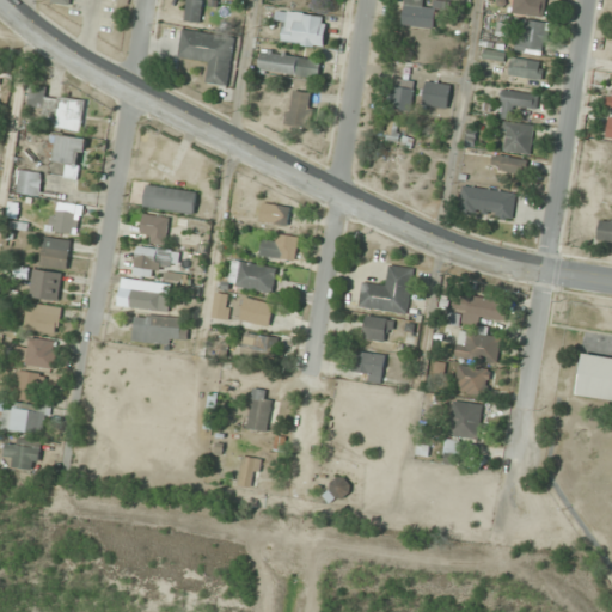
[(202,0),(187,0),(184,22),(201,23),(202,0)]
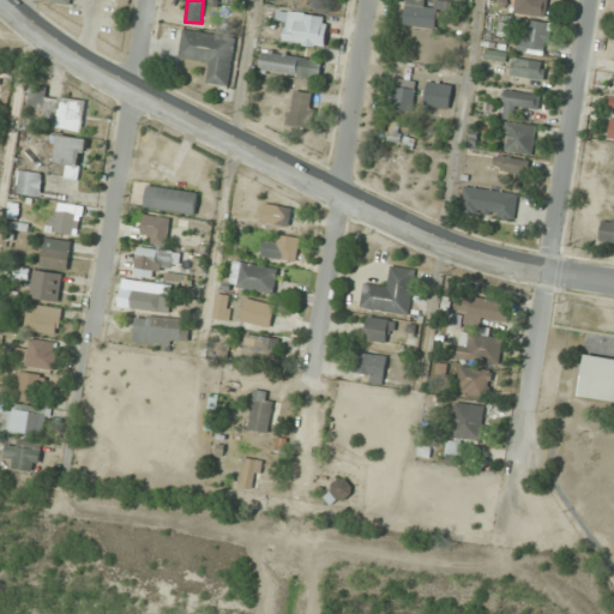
[(546,14),(545,0),(515,0),(516,14),(546,14)]
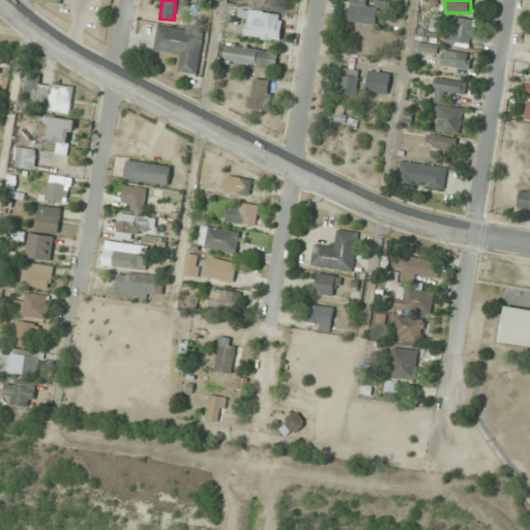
[(280,41),(284,16),(239,8),(238,19),(246,20),(244,35),(280,41)]
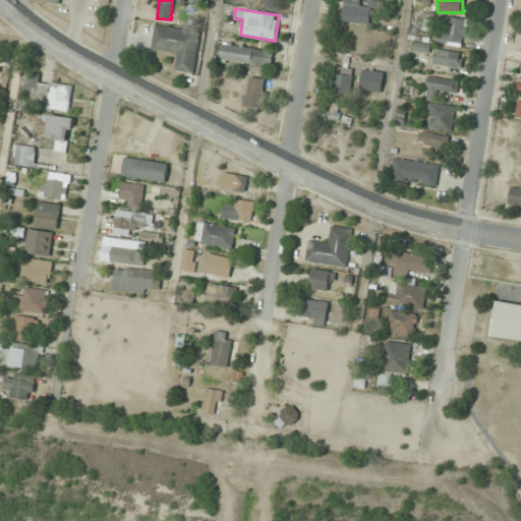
[(466,19),(443,15),(439,43),(462,46),(466,19)]
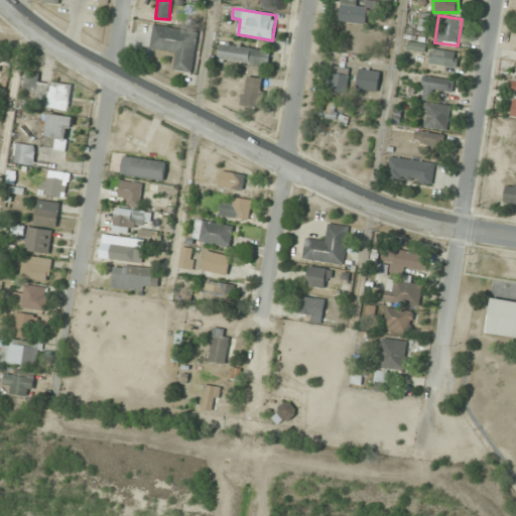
[(199,30),(153,25),(150,48),(176,52),(173,71),(192,74),(199,30)]
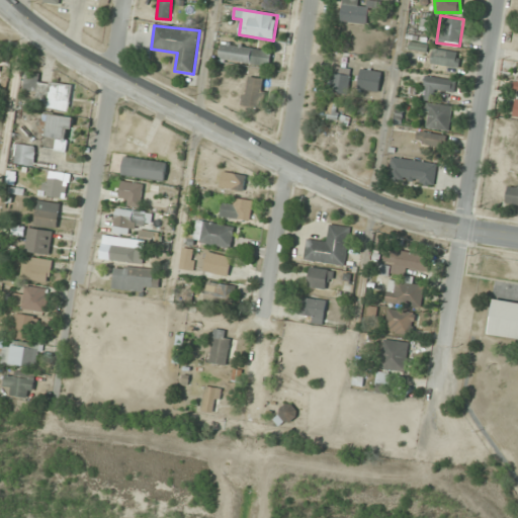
[(271,49),(222,44),(220,62),(269,66),(271,49)]
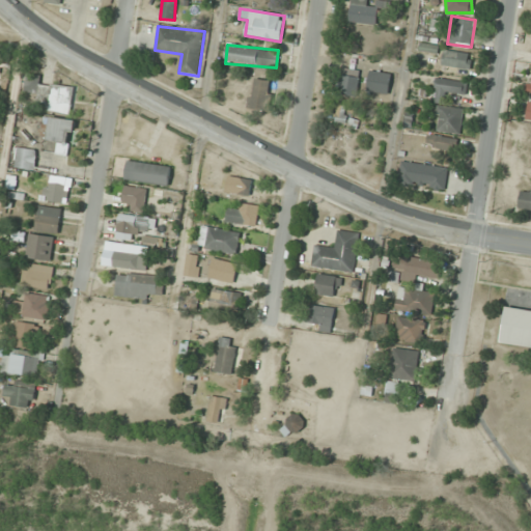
[(469,68),(471,53),(443,50),(441,65),(469,68)]
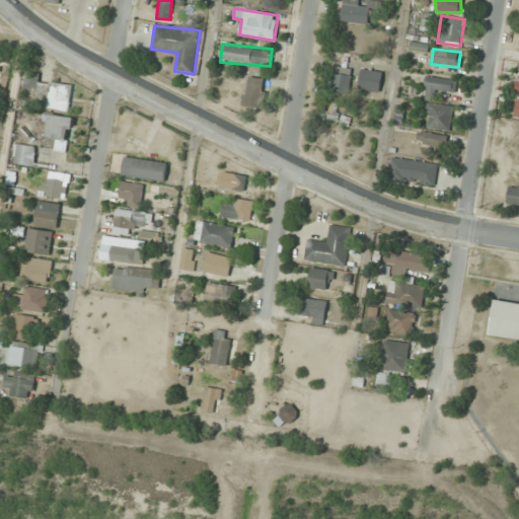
[(347,95),(353,70),(337,66),(330,91),(347,95)]
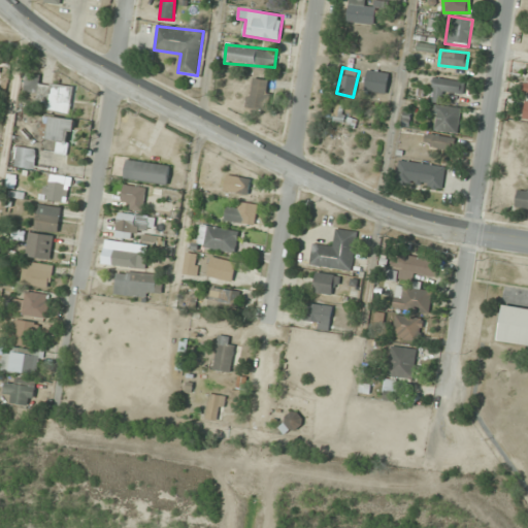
[(363,90),(385,94),(389,73),(367,69),(363,90)]
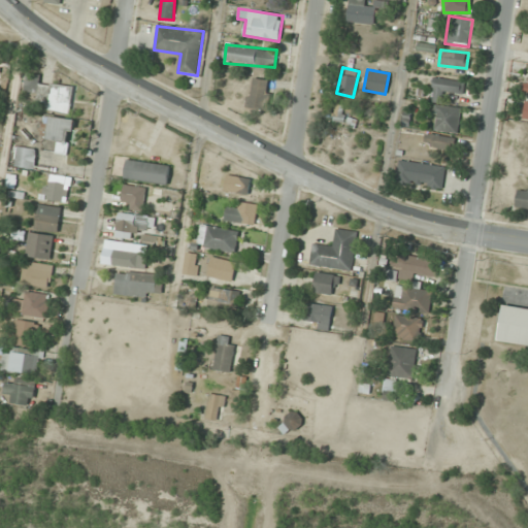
[(74,86),(42,83),(43,74),(27,73),(25,93),(40,95),(38,108),(71,112),(74,86)]
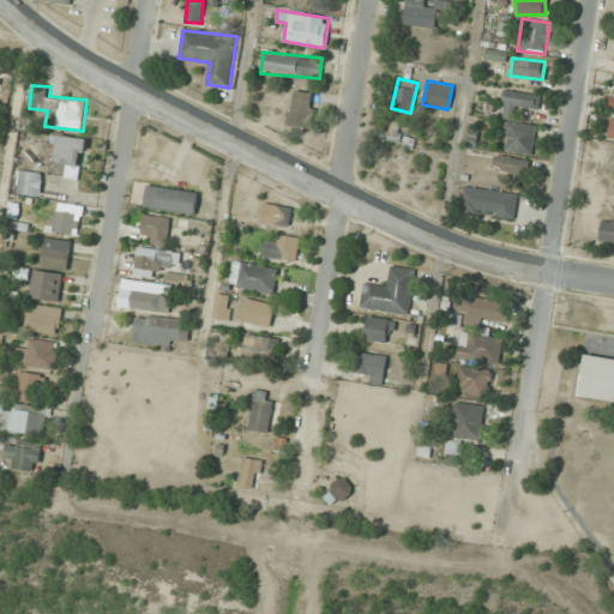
[(318,95),(293,90),(286,124),(311,130),(318,95)]
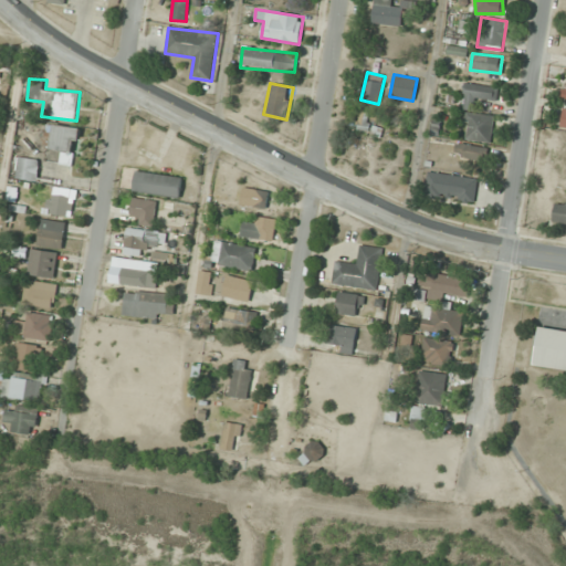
[(498,86),(464,85),(463,109),(474,109),(474,100),(496,100),(498,86)]
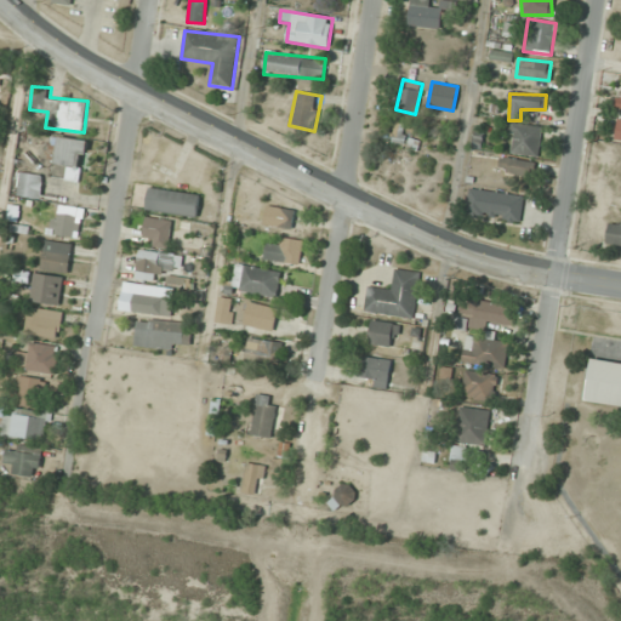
[(387,140),(402,144),(406,125),(393,120),(387,140)]
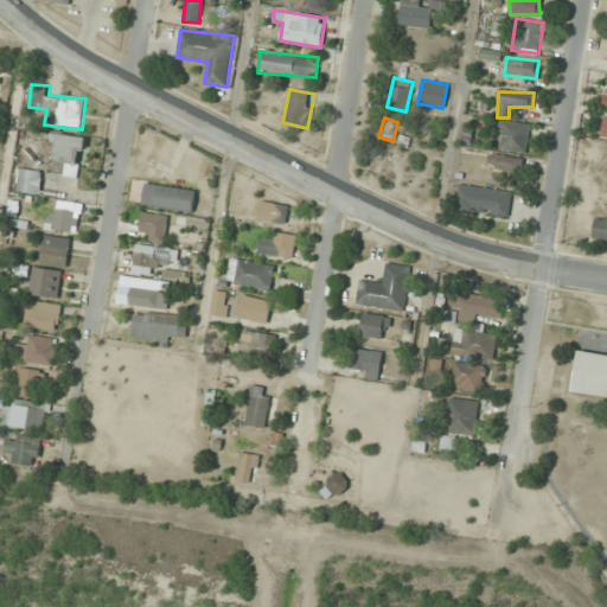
[(528,151),(528,122),(499,122),(499,151),(528,151)]
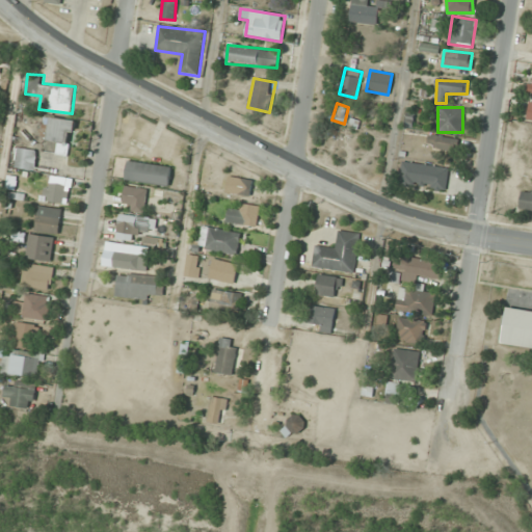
[(71,155),(75,121),(50,117),(46,152),(71,155)]
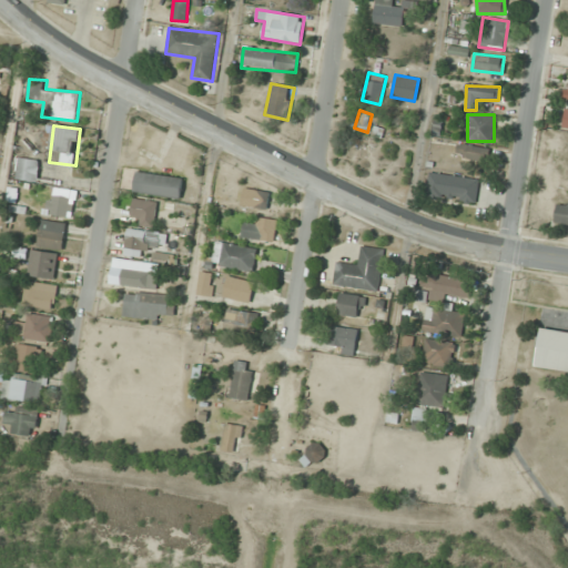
[(487,151),(459,141),(454,155),(483,165),(487,151)]
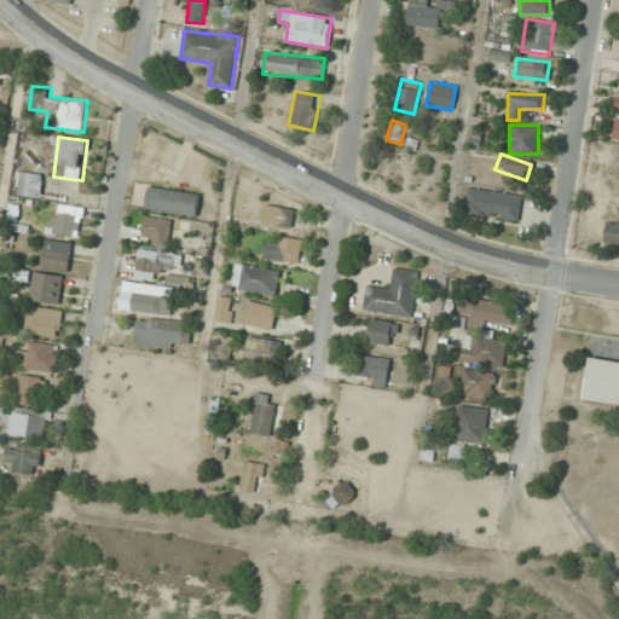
[(41,173),(19,173),(19,197),(41,197),(41,173)]
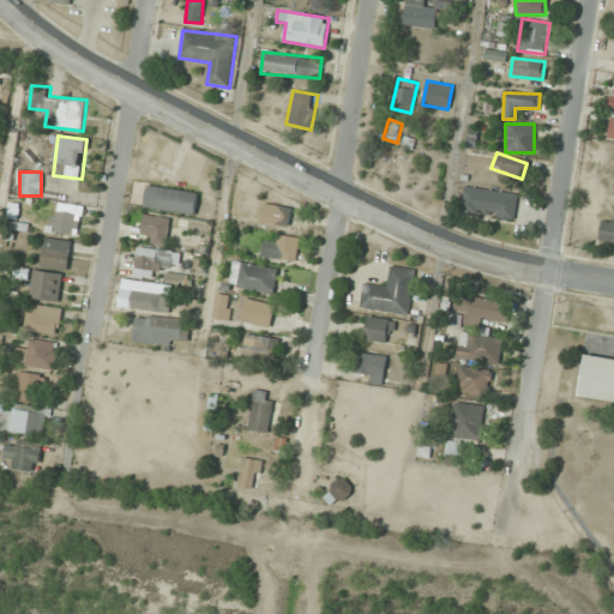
[(145,209),(194,214),(198,192),(148,186),(145,209)]
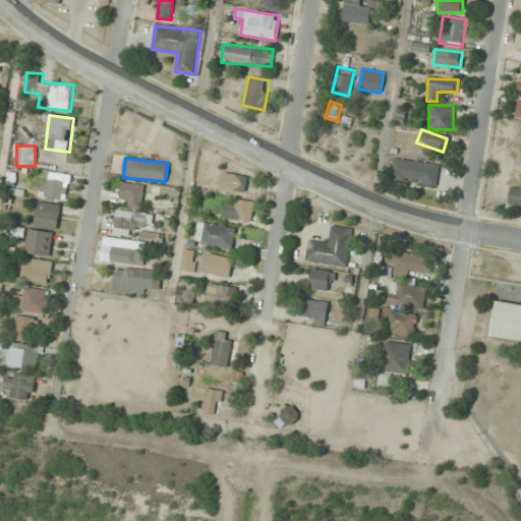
[(437,185),(439,164),(393,159),(391,181),(437,185)]
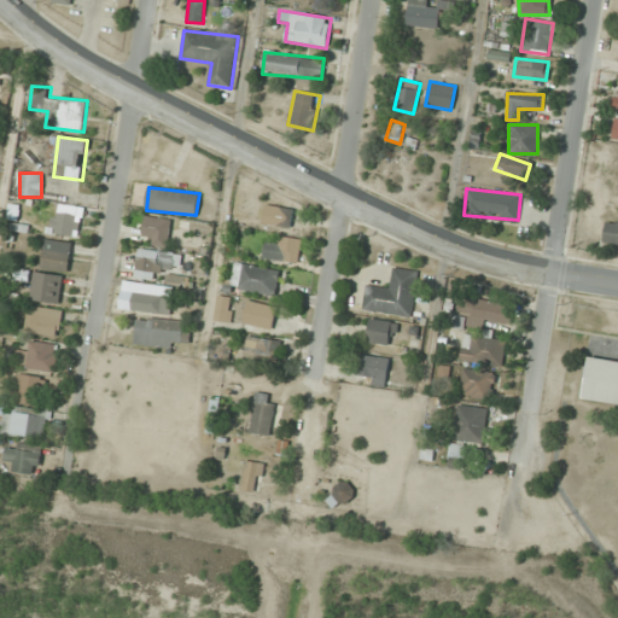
[(83,207),(56,204),(53,234),(80,238),(83,207)]
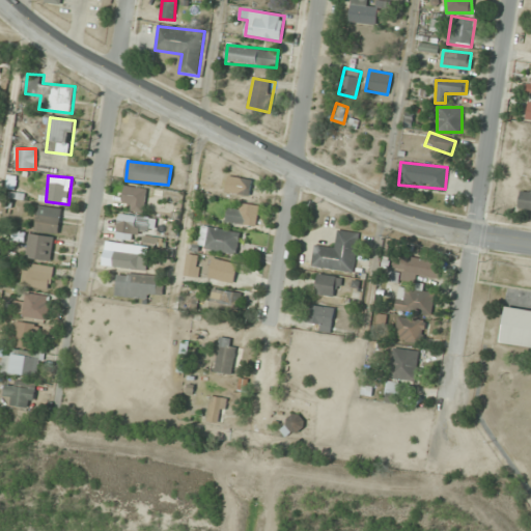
[(226,193),(250,195),(251,178),(227,176),(226,193)]
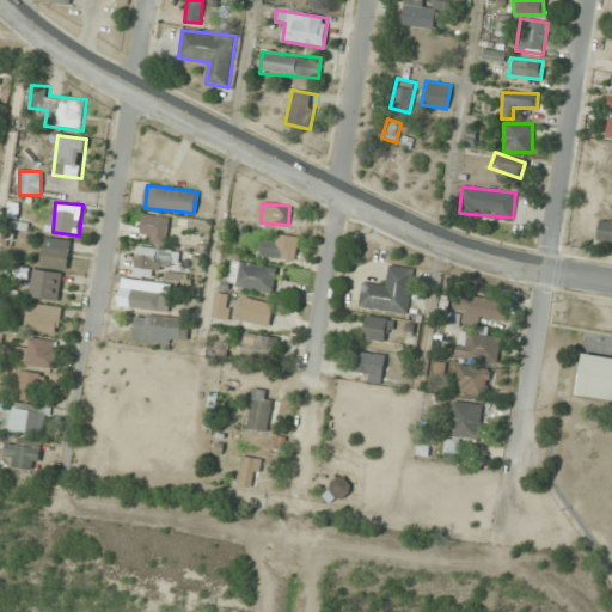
[(140,240),(167,244),(169,237),(184,239),(185,230),(169,227),(170,218),(145,214),(140,240)]
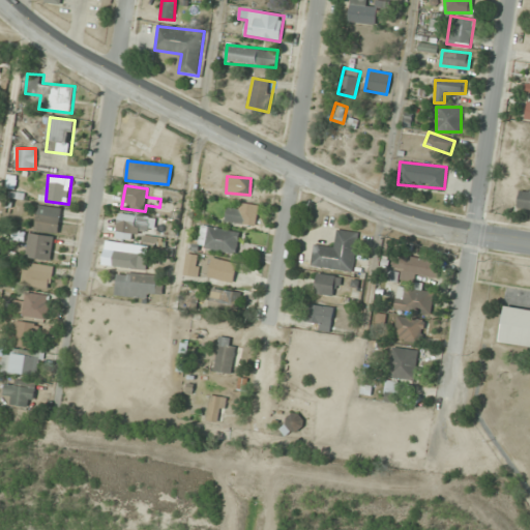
[(529,188),(519,188),(519,209),(529,208),(529,188)]
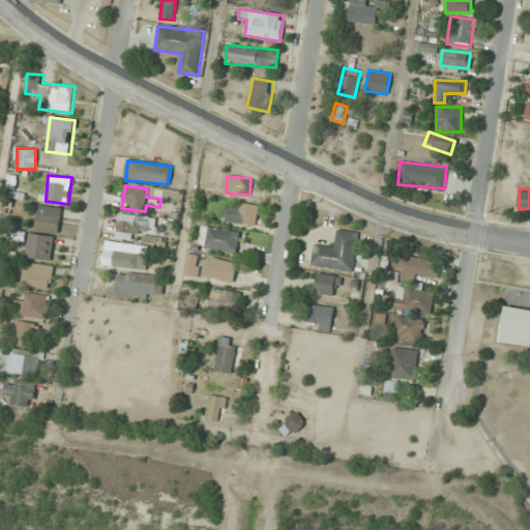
[(238,210),(226,210),(226,224),(257,225),(257,204),(238,203),(238,210)]
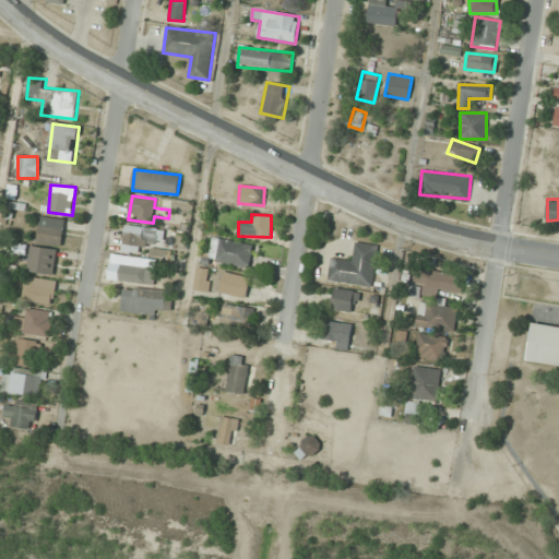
[(64,219),(40,217),(37,242),(62,246),(64,219)]
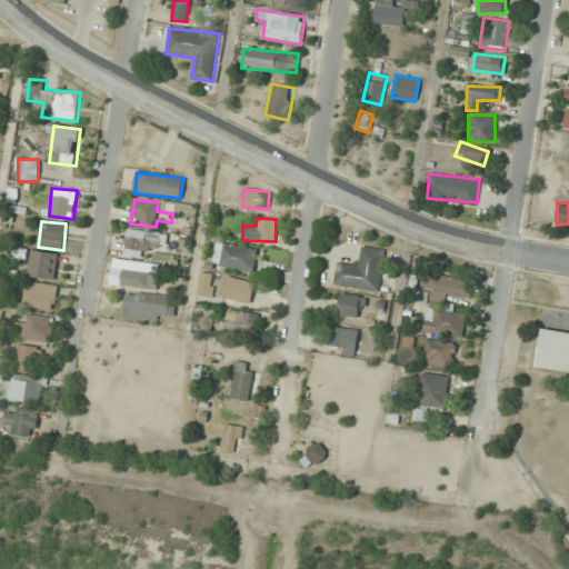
[(161,232),(128,230),(126,255),(147,257),(148,248),(159,249),(161,232)]
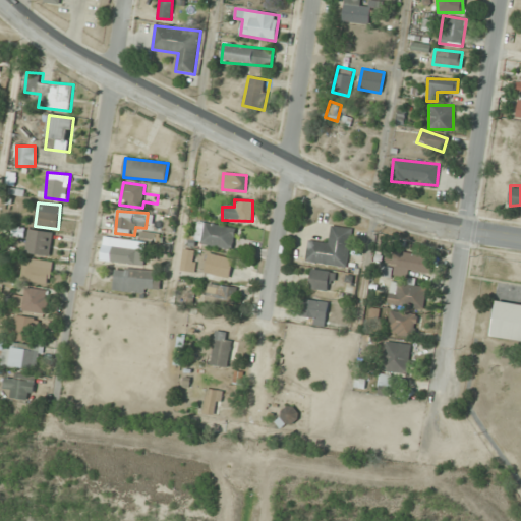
[(194,243),(232,249),(235,228),(198,222),(194,243)]
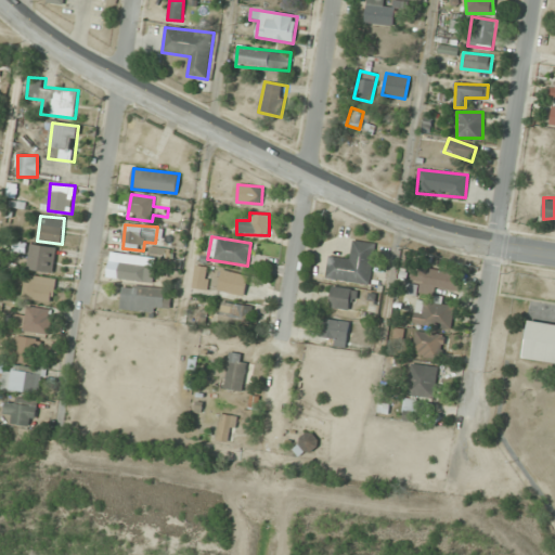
[(370,285),(375,244),(352,241),(349,259),(327,256),(324,279),(370,285)]
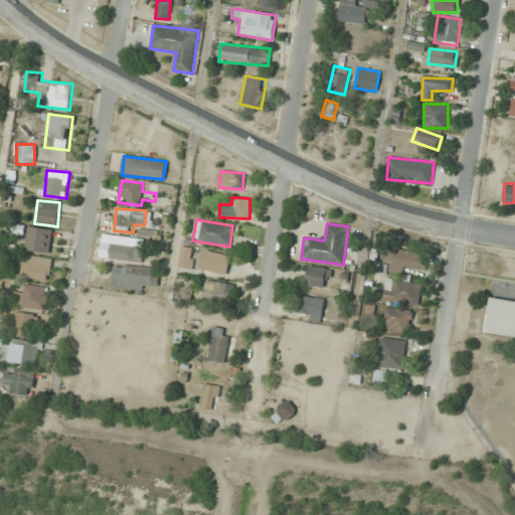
[(45,253),(49,233),(38,231),(39,229),(29,227),(25,249),(45,253)]
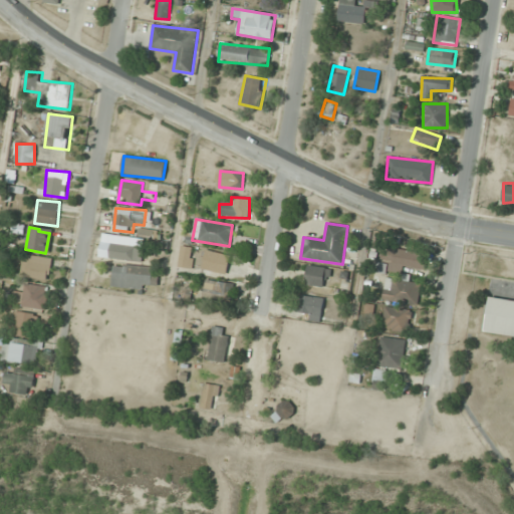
[(139,265),(145,248),(112,237),(107,254),(139,265)]
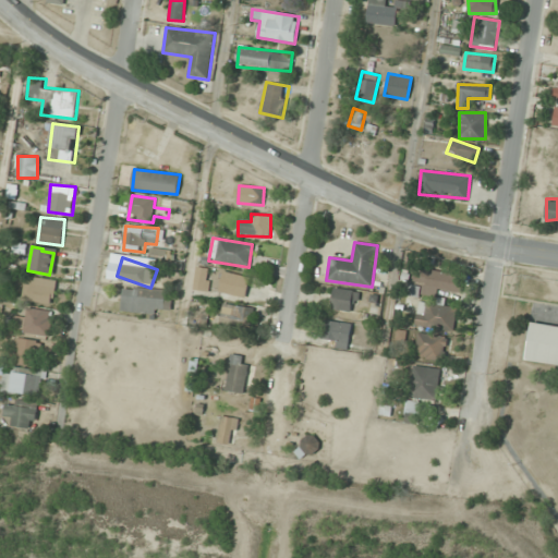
[(208,267),(195,267),(195,290),(208,290),(208,267)]
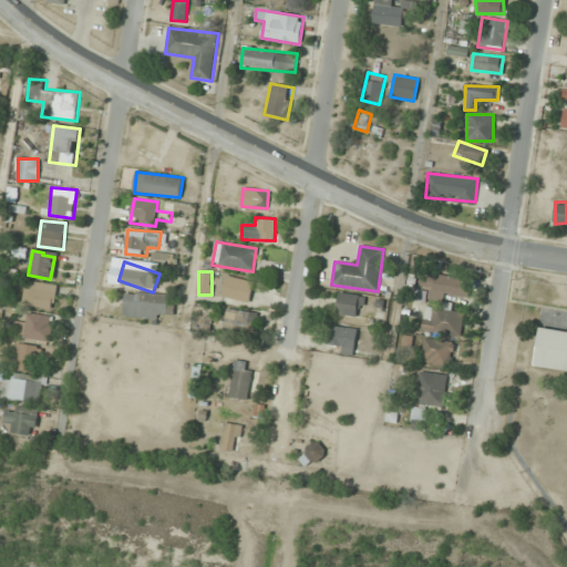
[(220,302),(248,308),(254,281),(226,276),(220,302)]
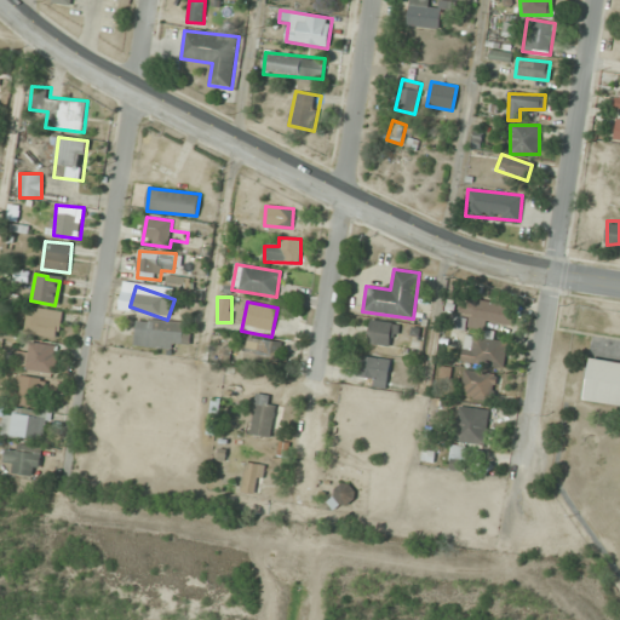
[(469,325),(512,325),(512,303),(469,303),(469,325)]
